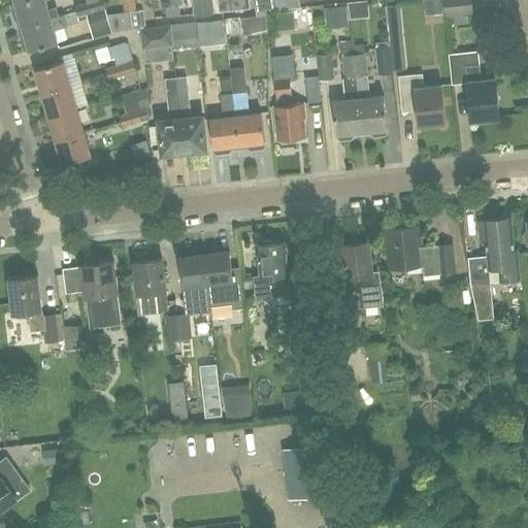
[(21,26),(59,15),(56,7),(48,9),(45,0),(26,0),(14,3),(14,5),(12,5),(11,7),(14,18),(17,20),(19,19),(21,26)]
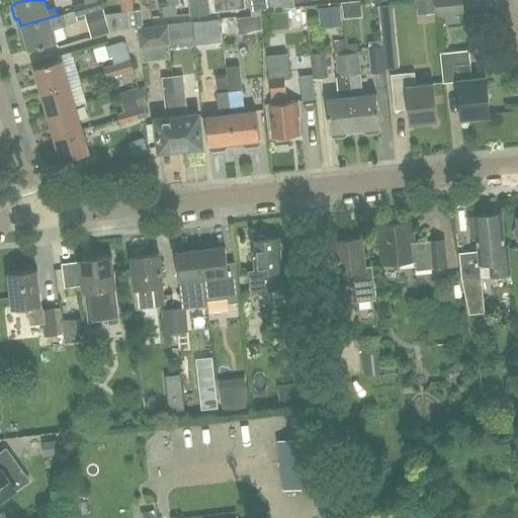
[(85,14),(91,37),(110,33),(99,0),(92,0),(88,1),(91,12),(88,13),(85,14)]
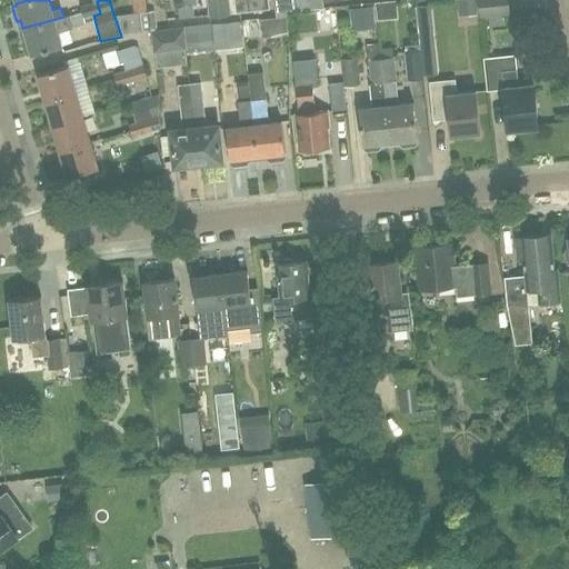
[(139,10),(147,9),(145,0),(131,0),(133,15),(140,13),(139,10)]
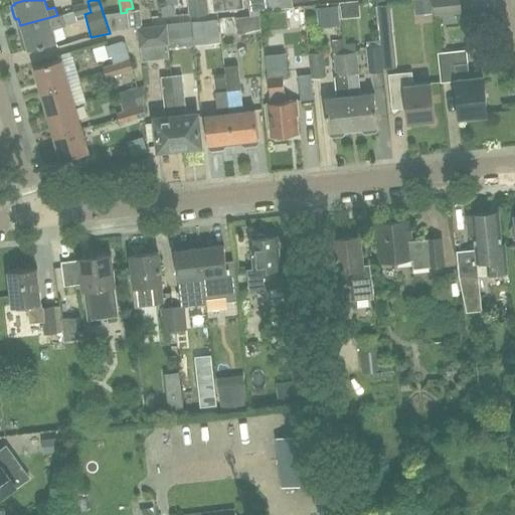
[(179,4),(174,5),(175,15),(189,13),(189,15),(208,13),(206,0),(187,0),(188,0),(178,2),(179,4)]
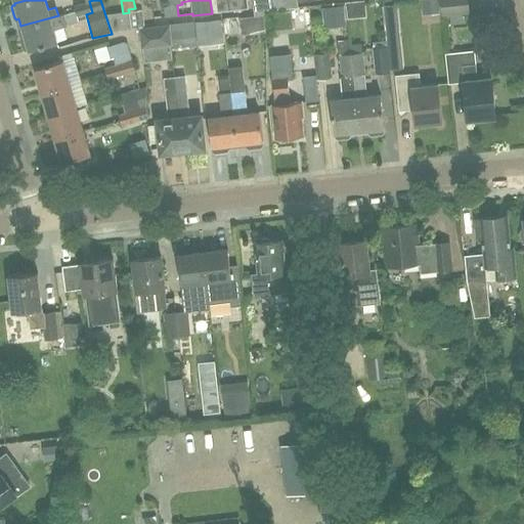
[(215,0),(217,12),(249,8),(247,0),(215,0)]
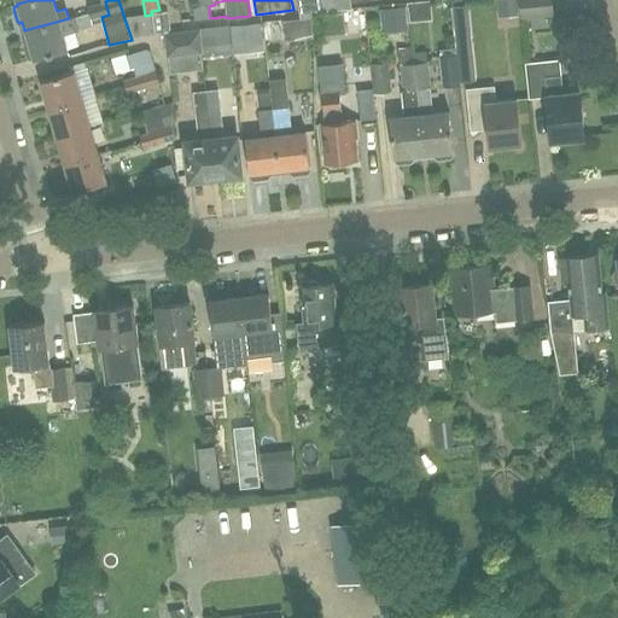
[(552,0),(518,0),(520,21),(554,17),(552,0)]
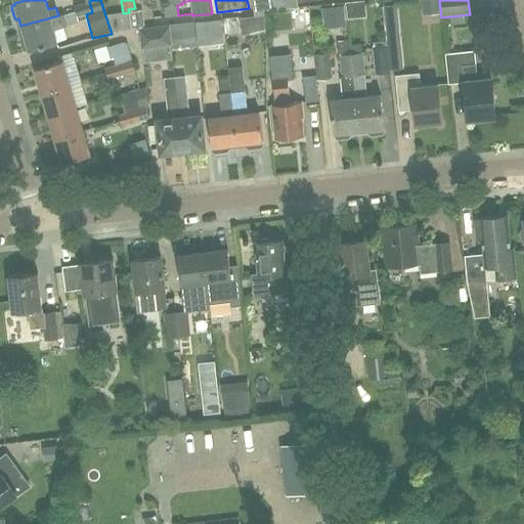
[(77,17),(86,14),(89,13),(92,12),(89,1),(74,6),(77,17)]
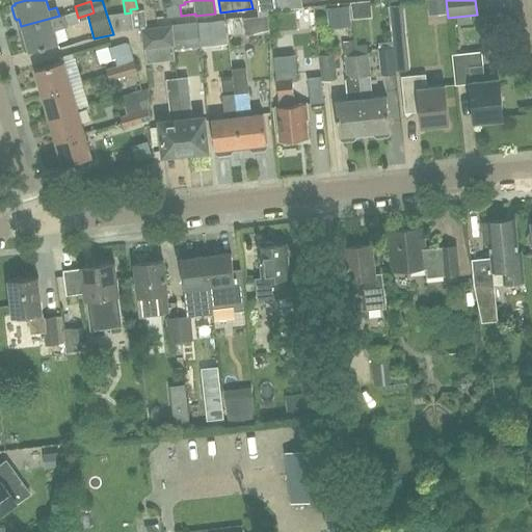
[(168,17),(181,16),(180,5),(166,6),(168,17)]
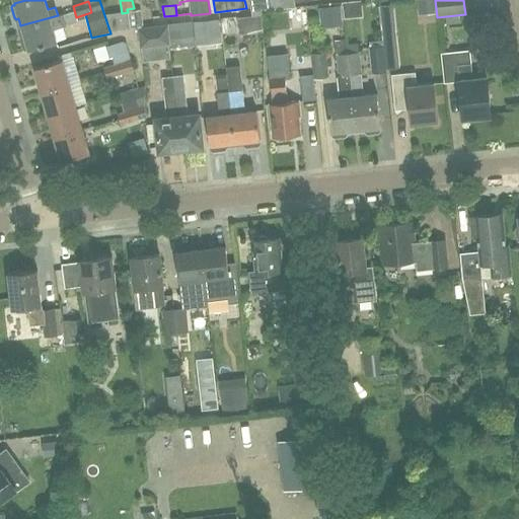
[(321,28),(343,26),(341,7),(319,9),(321,28)]
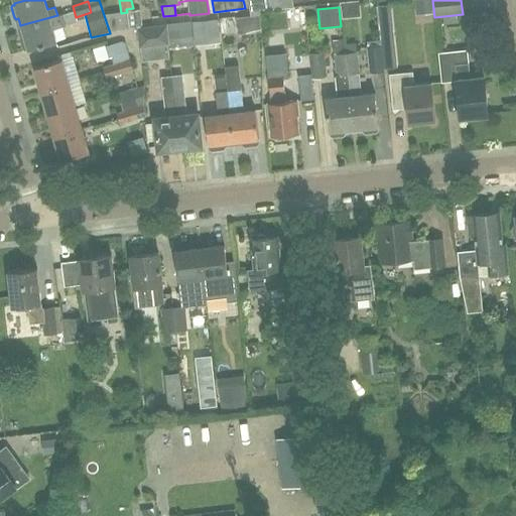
[(126,9),(127,12),(129,28),(142,26),(140,10),(133,11),(133,8),(126,9)]
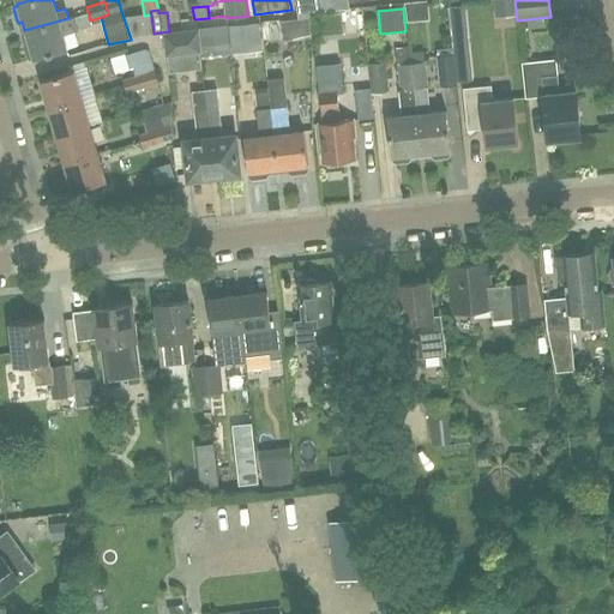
[(68,18),(24,30),(28,41),(25,42),(24,44),(28,56),(30,58),(32,58),(32,59),(67,48),(64,36),(78,31),(74,17),(68,18)]
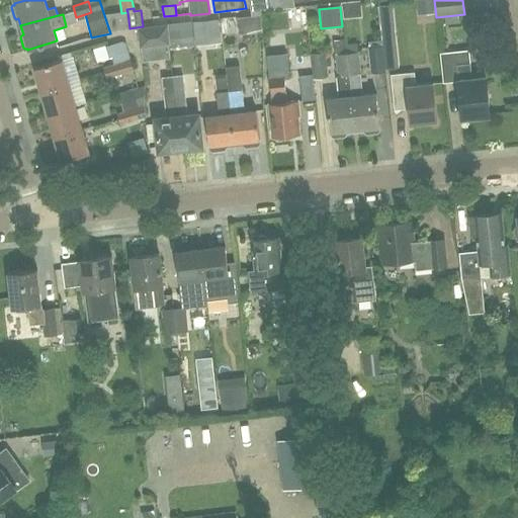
[(191,22),(194,46),(222,44),(220,20),(192,22),(191,22)]
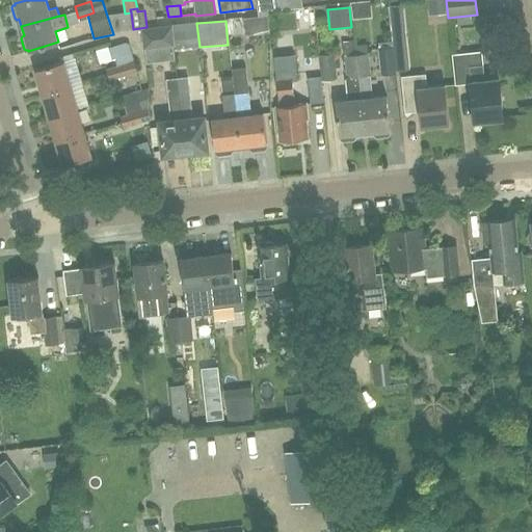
[(174,50),(200,47),(196,23),(171,25),(174,50)]
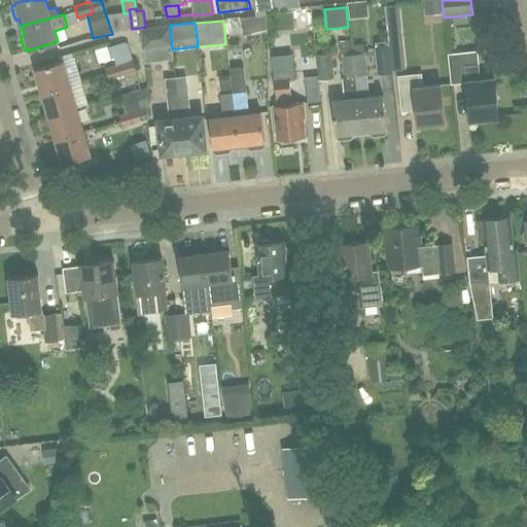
[(139,29),(141,49),(172,46),(169,26),(139,29)]
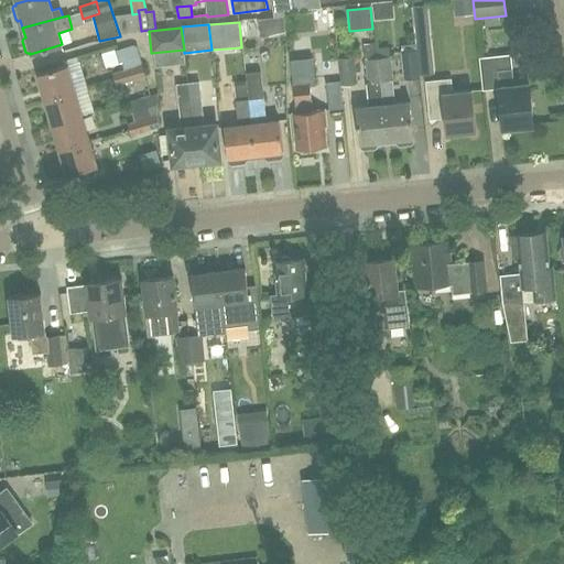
[(416,44),(420,78),(421,78),(421,75),(434,74),(430,32),(415,33),(416,44)]
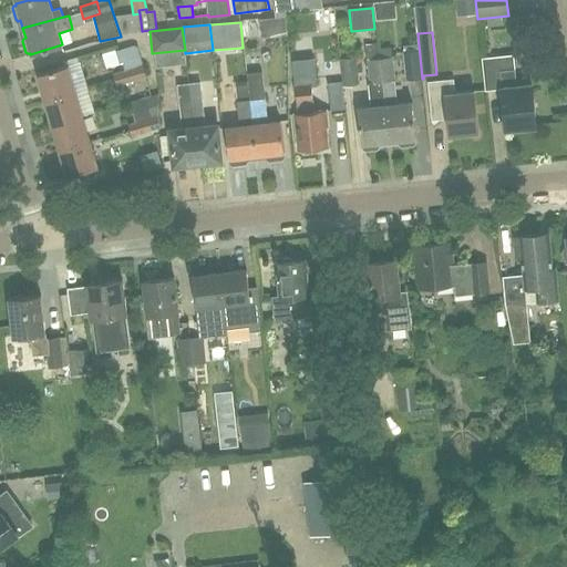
[(379,48),(381,48),(380,43),(366,45),(368,57),(370,81),(372,105),(358,107),(362,144),(363,147),(366,150),(378,148),(380,145),(380,142),(389,141),(379,48)]
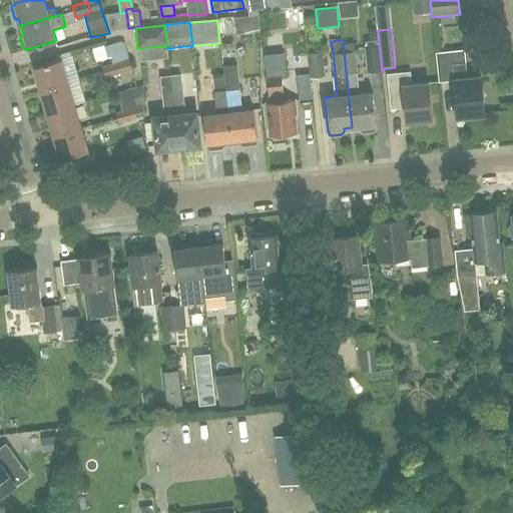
[(367,73),(382,71),(379,40),(365,42),(365,47),(364,47),(367,73)]
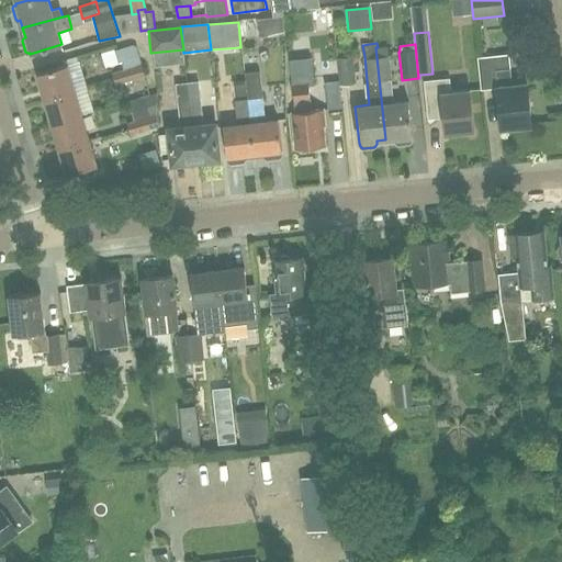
[(122,67),(141,62),(136,47),(133,45),(114,51),(117,64),(121,64),(122,67)]
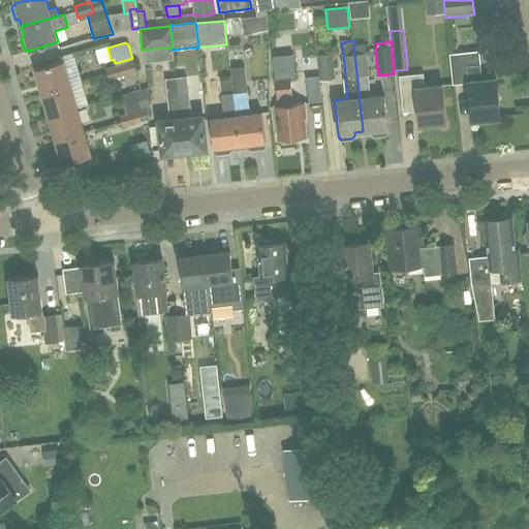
[(353,44),(363,131),(373,130),(373,133),(376,136),(386,134),(390,132),(389,129),(390,128),(385,94),(372,96),(370,73),(369,73),(367,51),(366,43),(355,44),(353,44)]
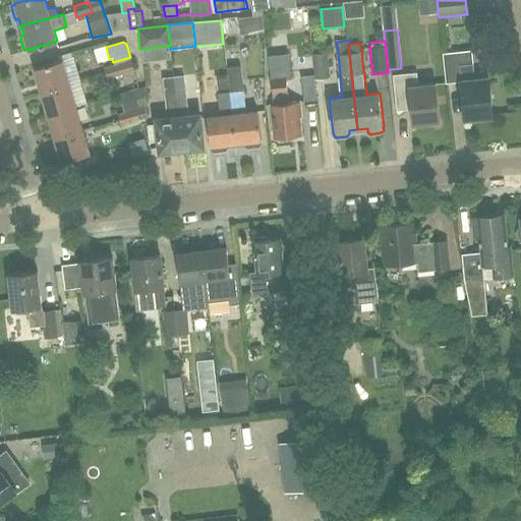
[(473,64),(471,50),(458,52),(443,53),(447,83),(461,81),(464,119),(491,116),(488,78),(475,79),(473,64)]
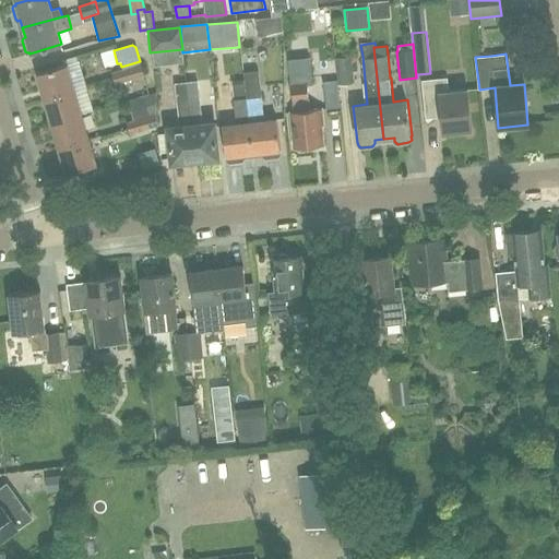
[(337,81),(337,86),(354,84),(351,56),(334,58),(337,81)]
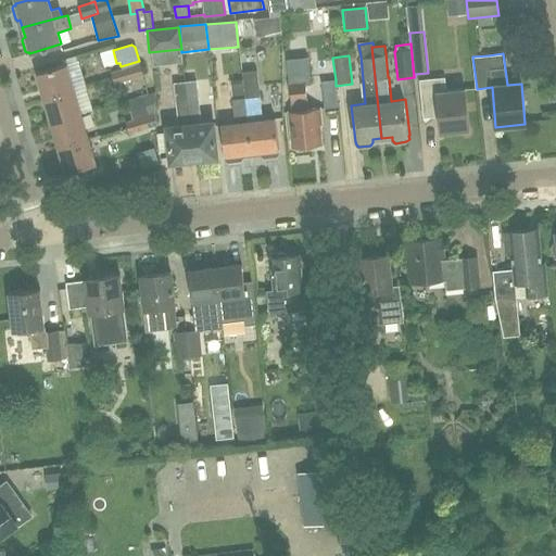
[(292,111),(289,111),(293,148),(297,147),(298,151),(308,150),(307,146),(321,144),(319,125),(323,125),(320,108),(307,109),(305,84),(310,84),(306,58),(287,60),(289,85),(292,111)]
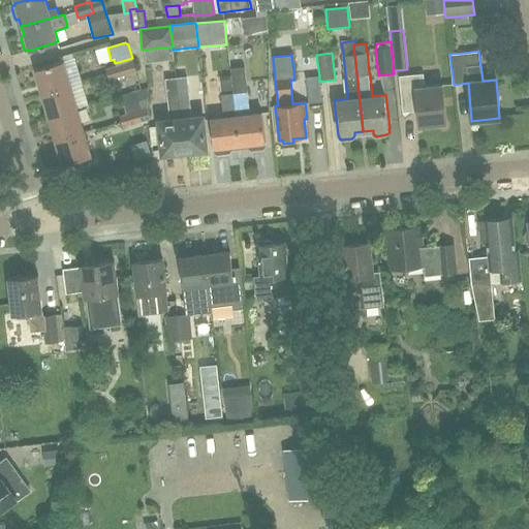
[(132,58),(115,63),(116,65),(104,69),(109,81),(136,72),(132,58)]
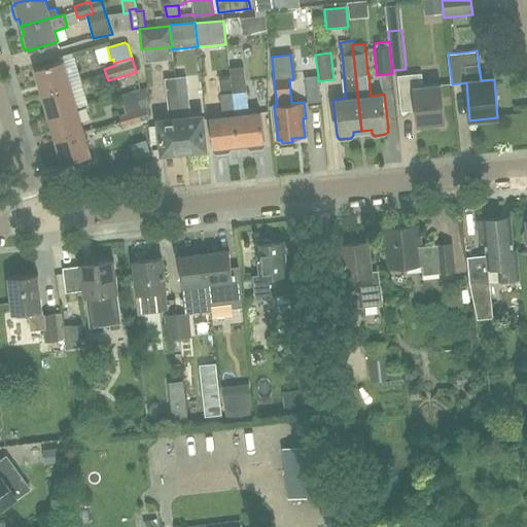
[(41,93),(70,84),(64,61),(34,69),(41,93)]
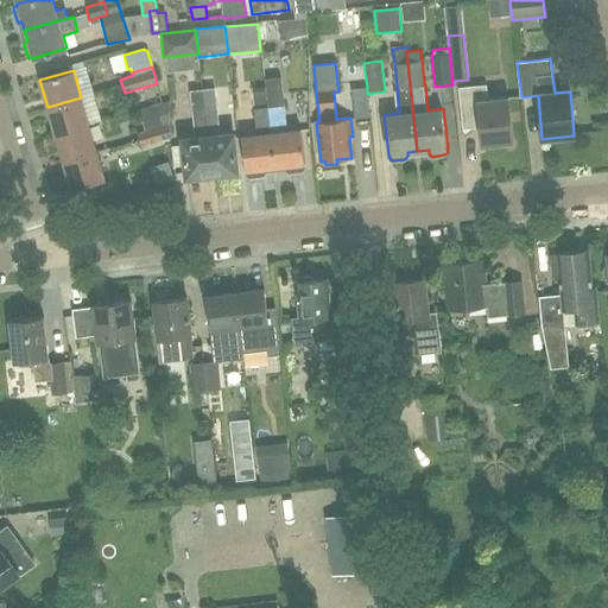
[(268,106),(274,166),(284,165),(285,169),(287,172),(302,170),(304,168),(301,130),(286,131),(280,77),(265,80),(266,87),(268,106)]
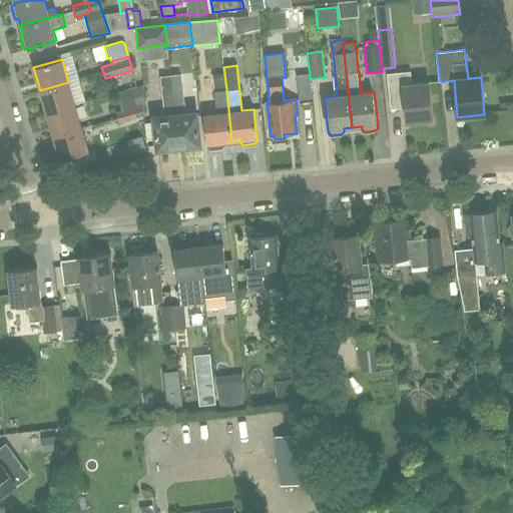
[(412,84),(411,71),(387,73),(390,109),(405,108),(406,122),(432,120),(429,82),(412,84)]
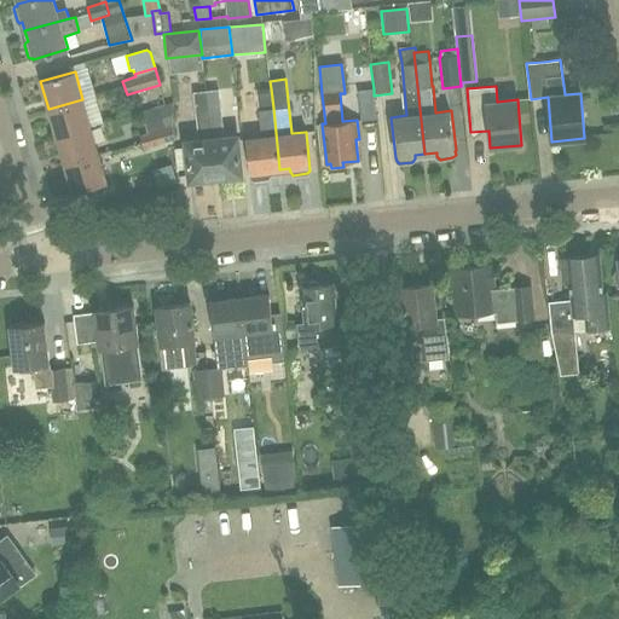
[(270,171),(279,169),(273,108),(271,88),(256,90),(261,137),(246,139),(249,177),(253,179),(267,178),(270,174),(270,171)]
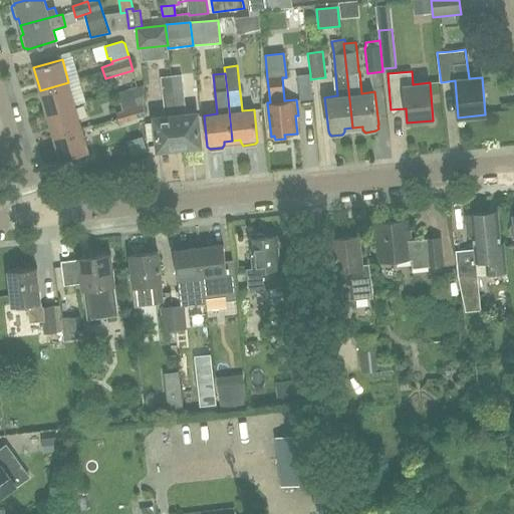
[(310,79),(310,74),(296,75),(299,100),(312,98),(310,79)]
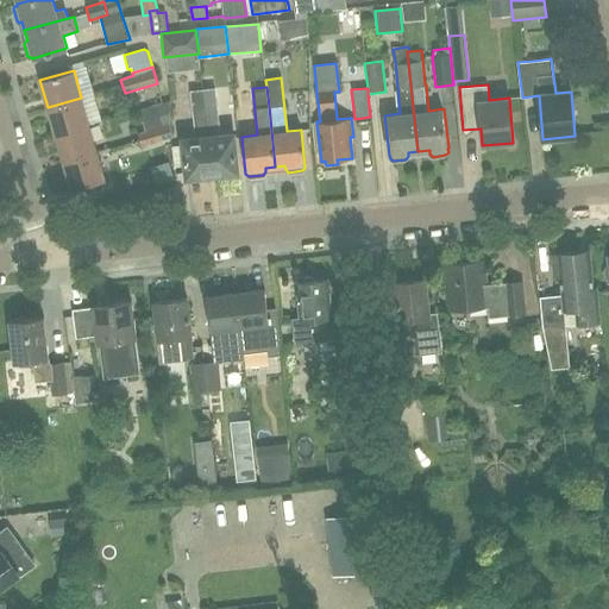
[(206,112),(205,107),(203,89),(188,90),(194,138),(182,139),(187,177),(190,177),(190,180),(202,179),(202,175),(213,174),(206,112)]
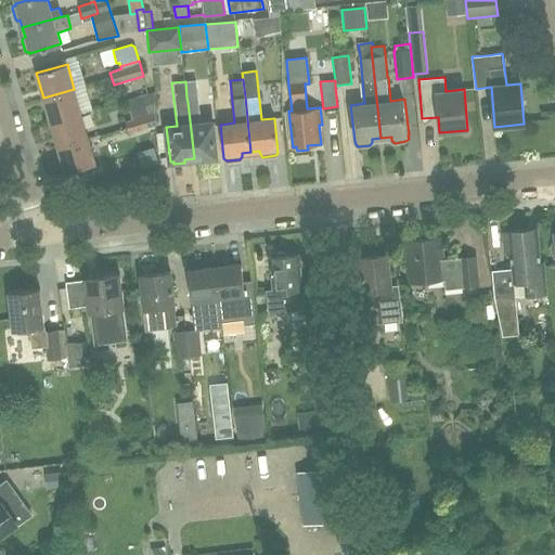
[(51,123),(81,114),(74,89),(43,98),(51,123)]
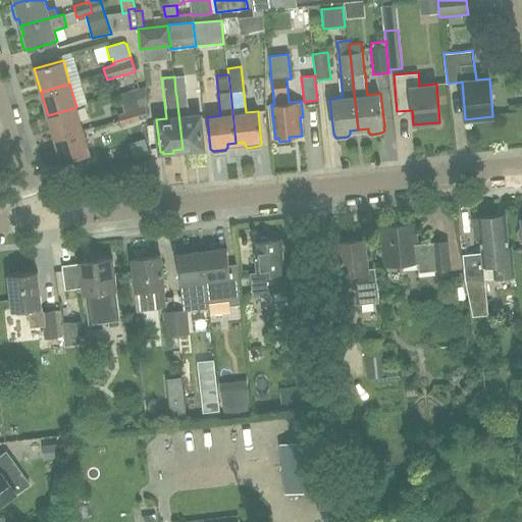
[(176,96),(183,149),(190,148),(191,151),(201,150),(200,147),(203,147),(200,115),(189,116),(186,95),(176,96)]
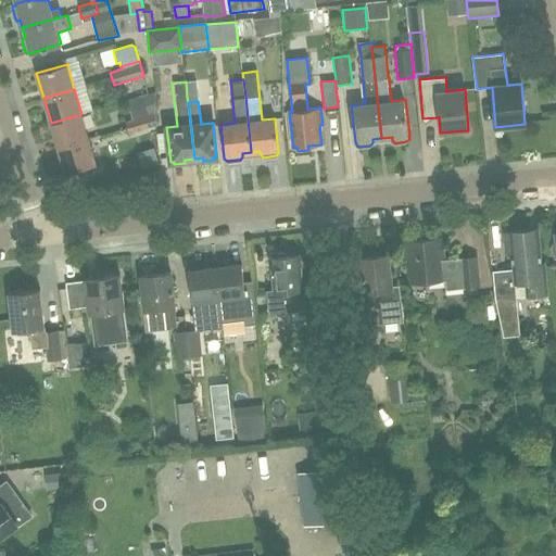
[(58,148),(89,138),(81,114),(51,123),(58,148)]
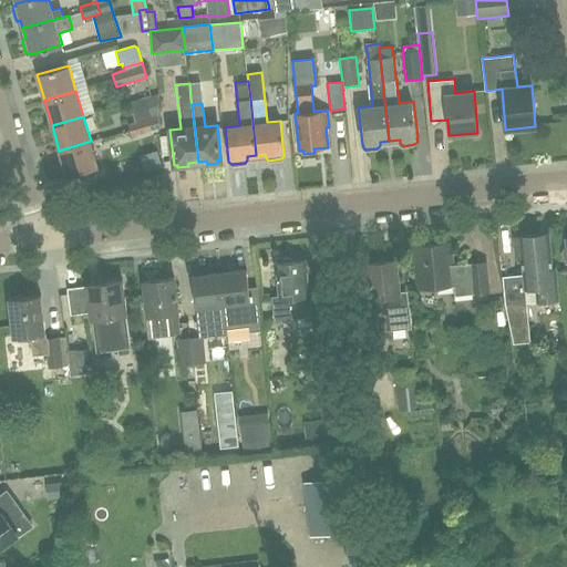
[(161,129),(158,116),(144,119),(147,132),(161,129)]
